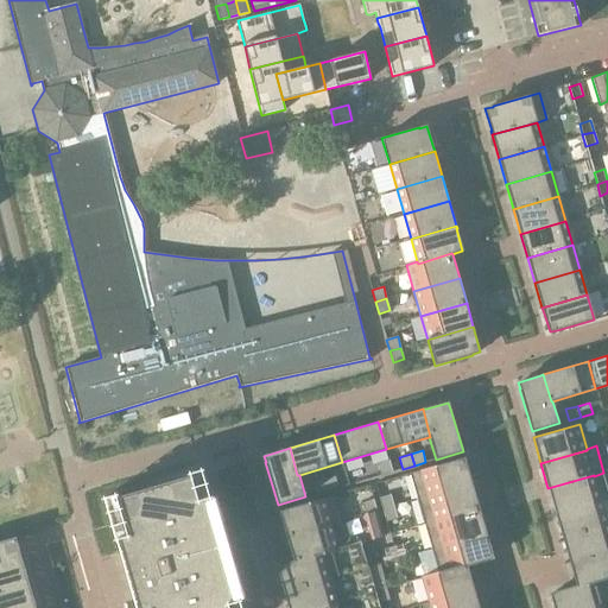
[(410,473),(417,499),(473,483),(464,457),(410,473)]
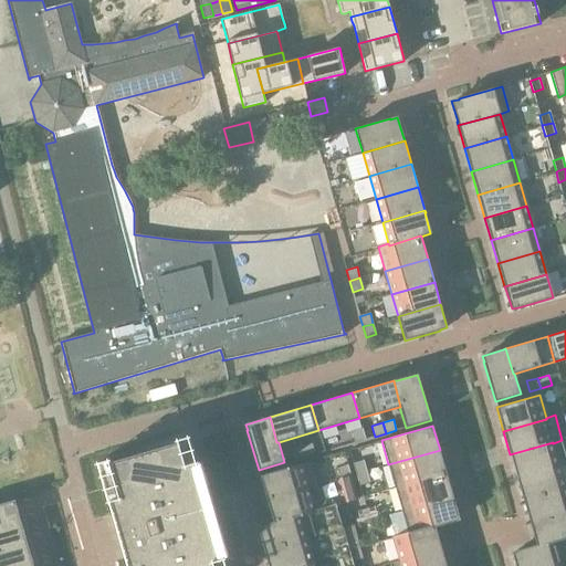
[(352,431),(354,442),(366,439),(363,428),(352,431)]
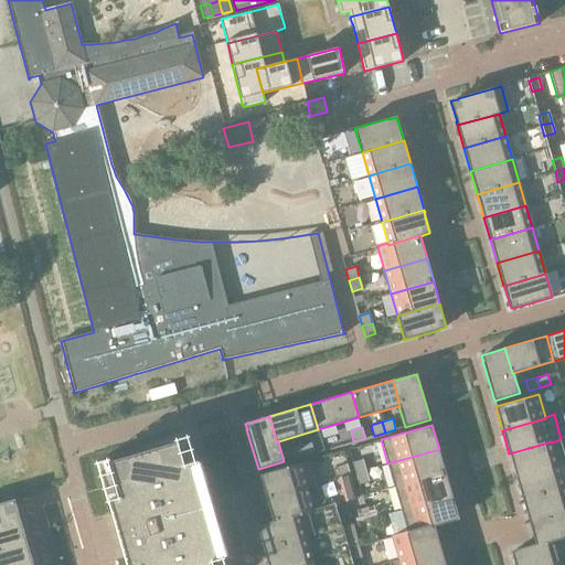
[(558,465),(552,443),(552,441),(509,454),(516,477),(558,465)]
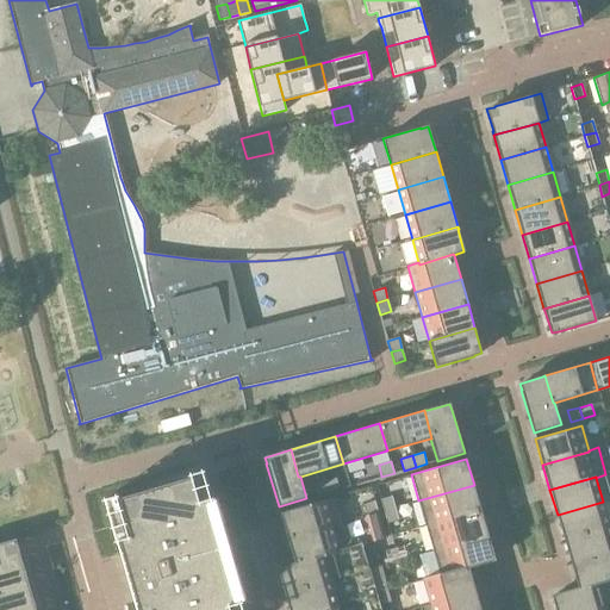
[(230,609),(230,607),(235,605),(235,607),(238,605),(238,603),(207,499),(205,499),(205,500),(199,503),(193,481),(195,481),(194,478),(116,500),(117,504),(119,503),(129,537),(124,539),(123,539),(119,539),(120,541),(124,555),(131,579),(138,602),(139,609),(230,609)]
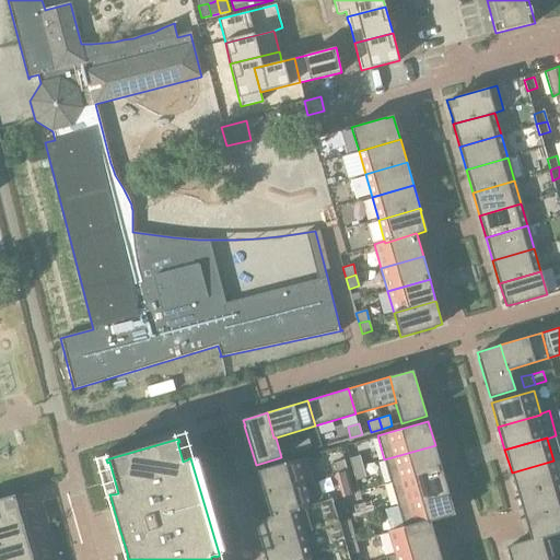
[(308,439),(298,441),(301,452),(312,448),(308,439)]
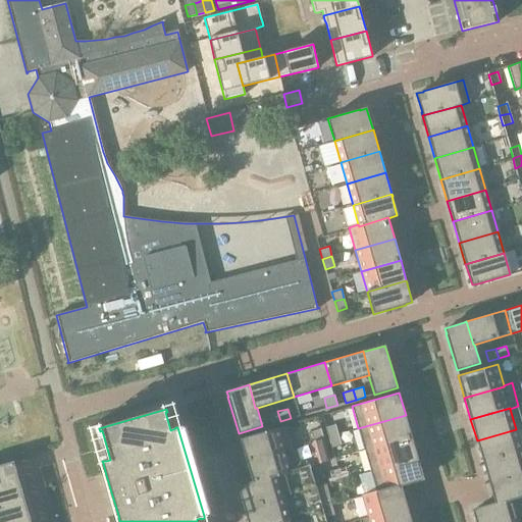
[(280,421),(277,411),(267,414),(270,424),(280,421)]
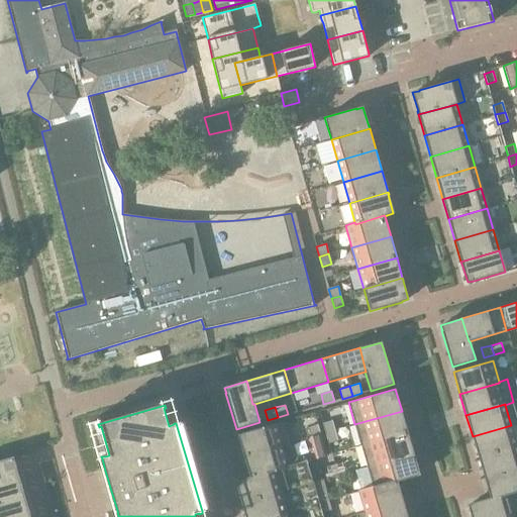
[(408,432),(402,411),(354,424),(360,445),(408,432)]
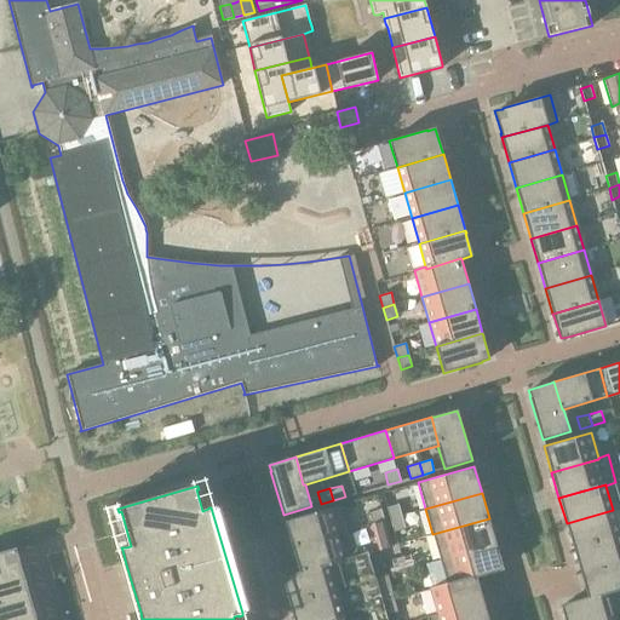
[(386,507),(390,520),(401,516),(399,504),(386,507)]
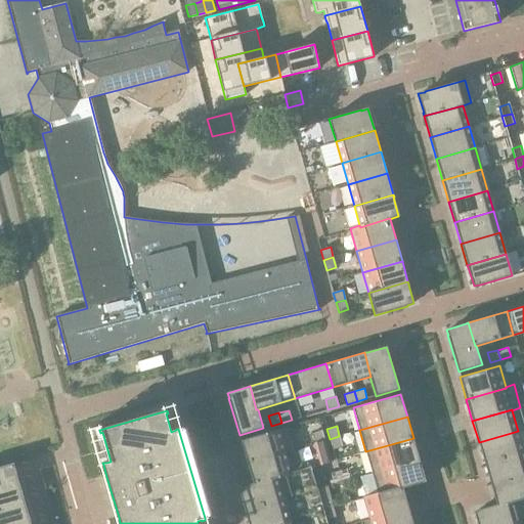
[(289,427),(241,440),(248,463),(287,451),(287,452),(295,450),(289,427)]
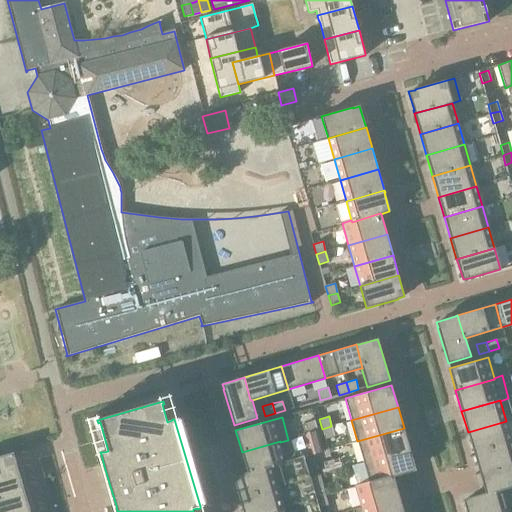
[(305,423),(308,433),(317,430),(314,420),(305,423)]
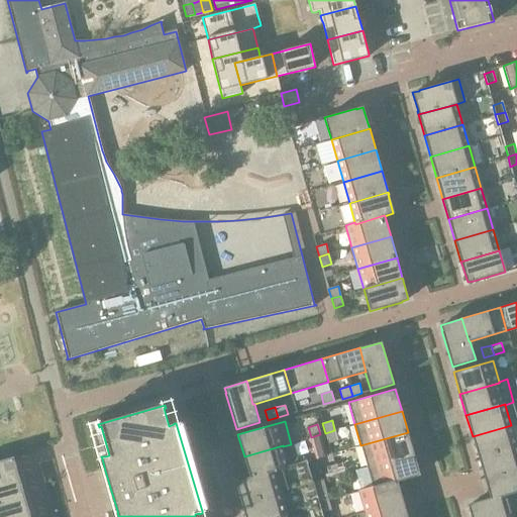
[(516,445),(516,444),(511,425),(473,436),(478,457),(516,445)]
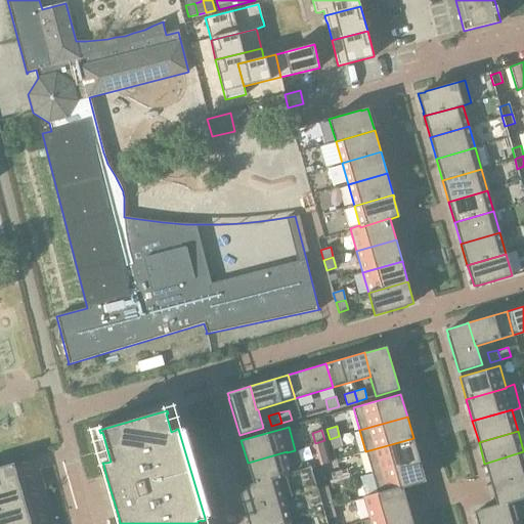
[(339,436),(330,439),(333,449),(342,446),(339,436)]
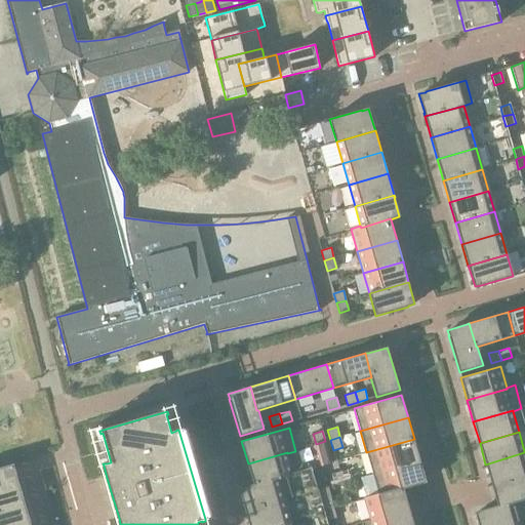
[(366,452),(372,474),(420,459),(414,439),(366,452)]
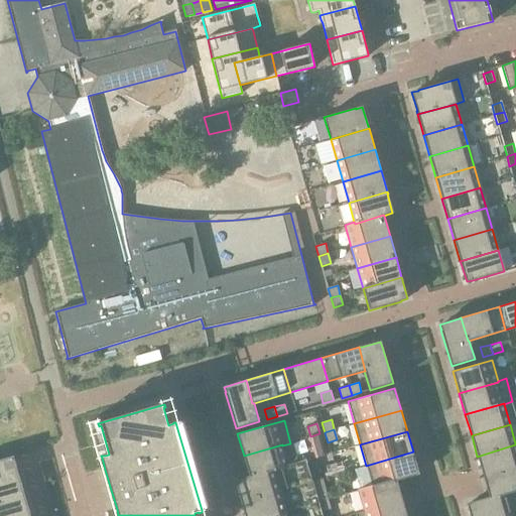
[(319,433),(310,436),(312,446),(316,458),(326,455),(323,443),(319,433)]
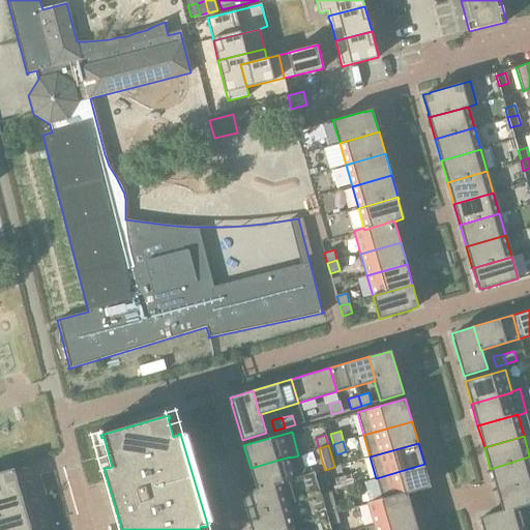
[(290,457),(251,468),(256,489),(257,490),(281,482),(282,483),(296,479),(290,458),(290,457)]
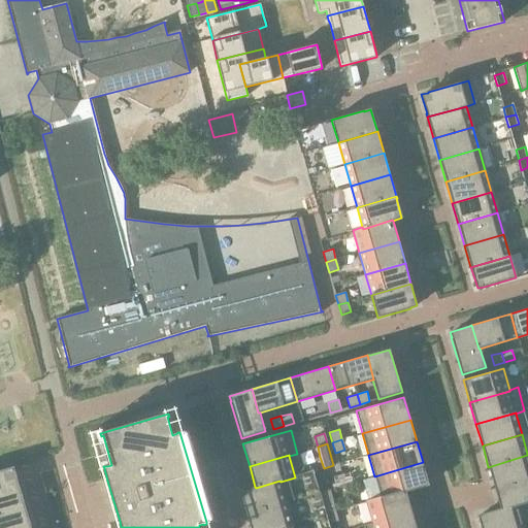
[(527,477),(527,455),(488,467),(494,488),(527,477)]
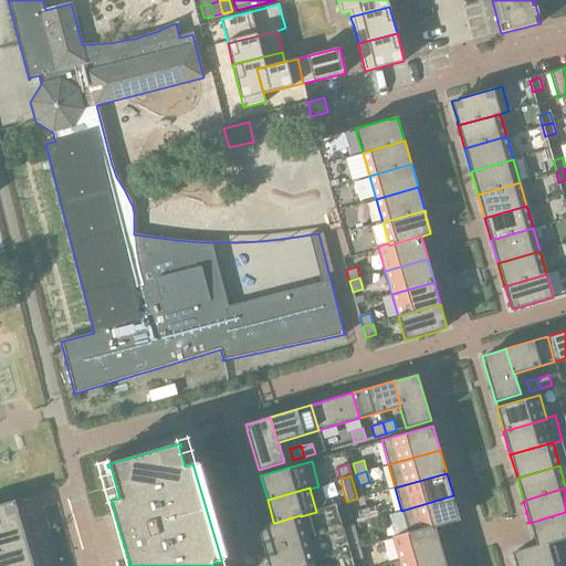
[(401,511),(408,532),(408,534),(436,525),(436,527),(452,522),(459,520),(453,499),(453,495),(401,511)]
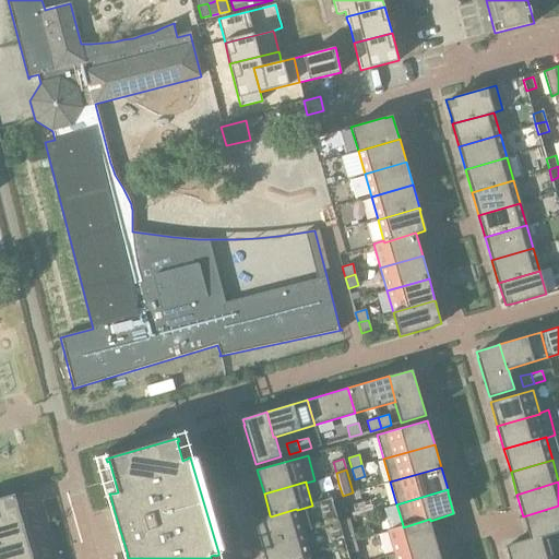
[(0,502),(15,498),(14,495),(0,498),(0,522),(0,523),(0,522),(0,502)]
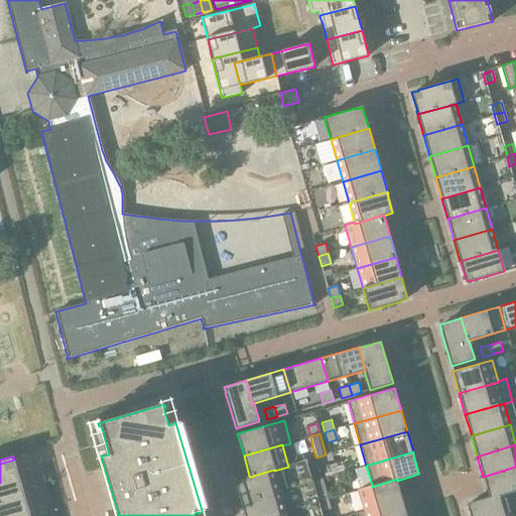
[(336,463),(334,464),(326,466),(329,476),(339,473),(336,463)]
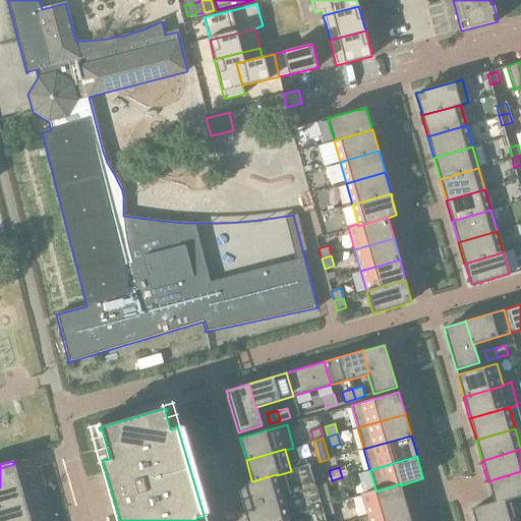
[(520,496),(520,471),(487,481),(494,502),(494,503),(511,498),(511,499),(520,496)]
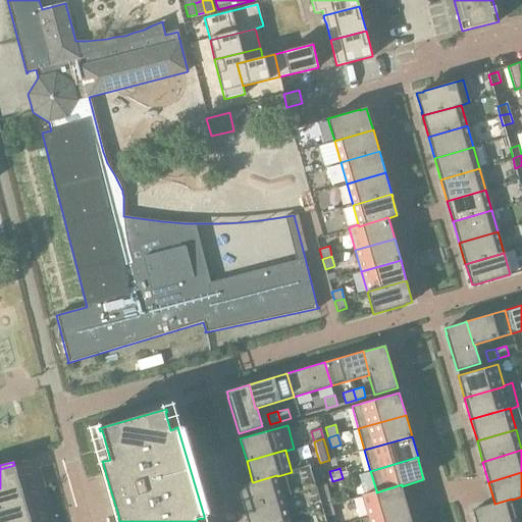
[(253,482),(252,481),(245,483),(238,485),(244,505),(243,505),(244,508),(282,497),(277,476),(276,475),(253,482)]
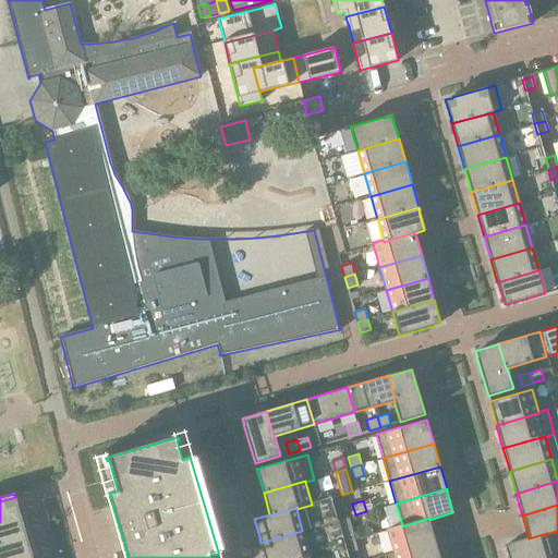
[(387,530),(393,552),(393,554),(436,542),(429,520),(429,518),(402,526),(402,524),(387,530)]
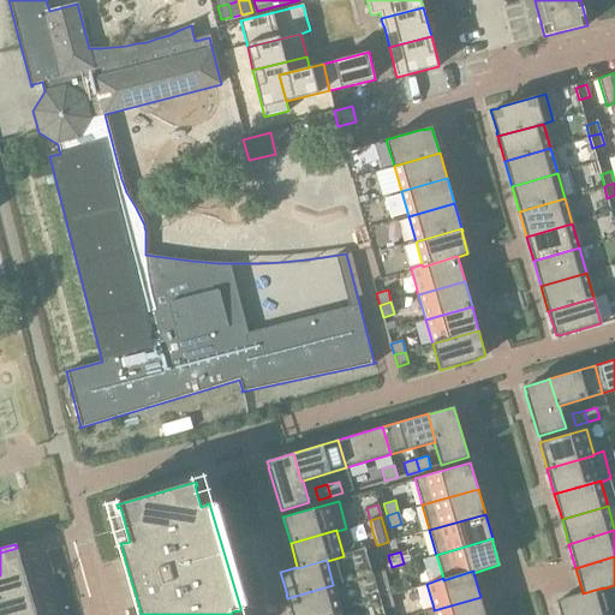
[(378,598),(390,595),(387,583),(376,586),(378,598)]
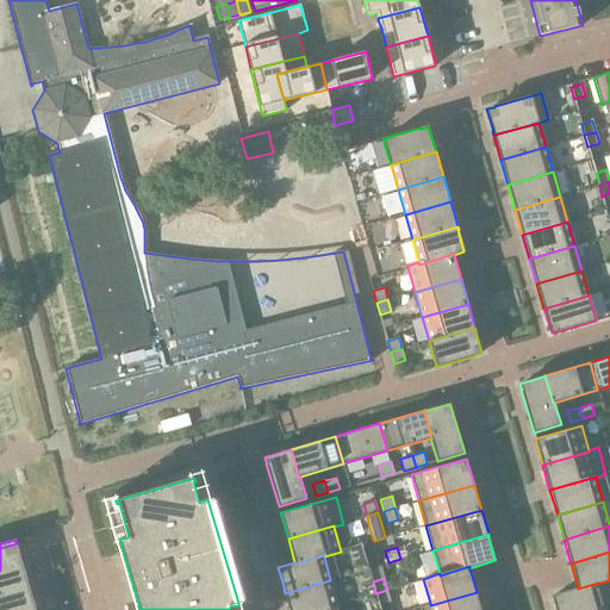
[(330,580),(285,593),(290,609),(319,609),(337,605),(330,580)]
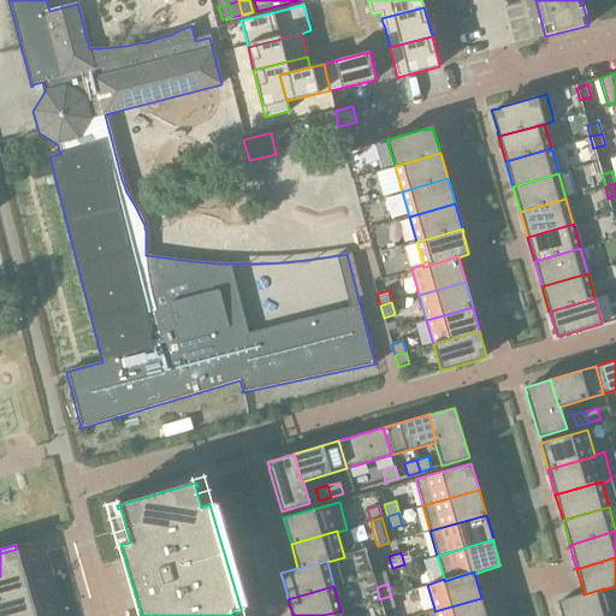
[(603,615),(611,614),(604,590),(604,588),(584,594),(584,593),(566,598),(566,599),(558,602),(562,615),(603,615)]
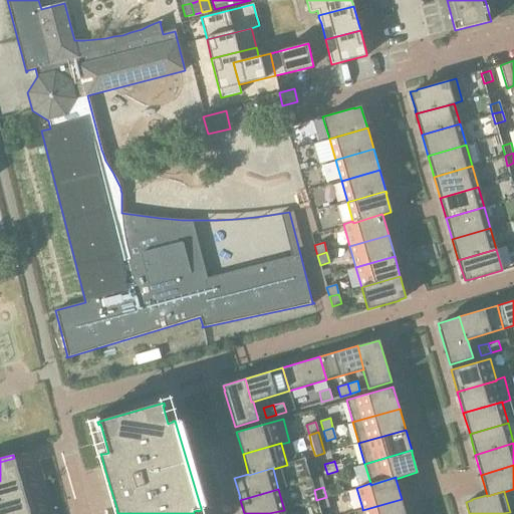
[(326,497),(316,500),(319,510),(329,507),(326,497)]
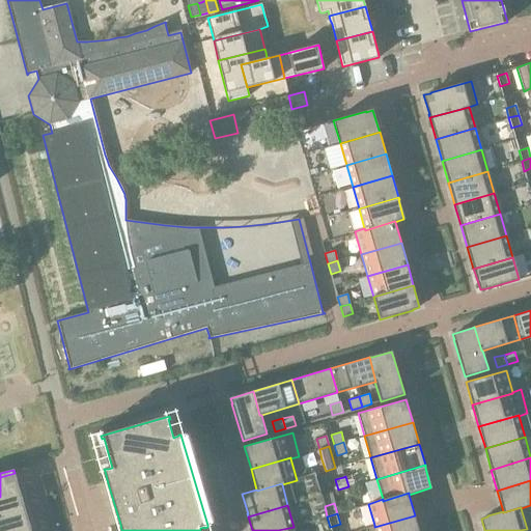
[(366,528),(366,530),(419,530),(415,515),(374,527),(374,525),(366,528)]
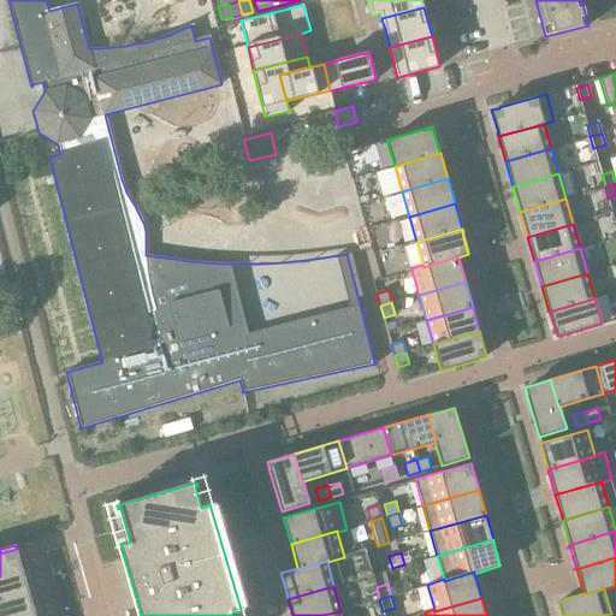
[(11,615),(7,599),(0,602),(0,615),(11,615)]
